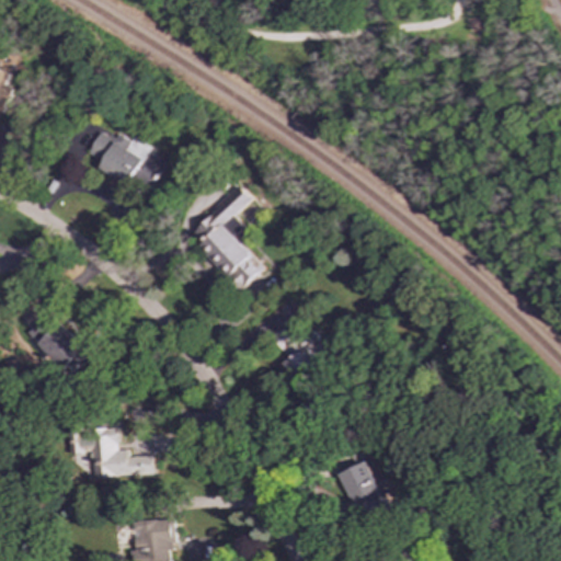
[(0,111),(7,114),(15,89),(8,86),(12,73),(0,69),(0,111)]
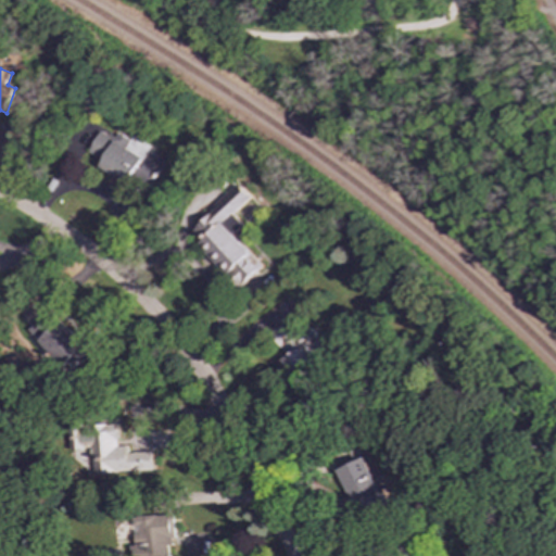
[(165,160),(149,152),(146,158),(129,148),(134,140),(119,133),(116,139),(100,130),(86,158),(130,181),(134,176),(152,186),(165,160)]
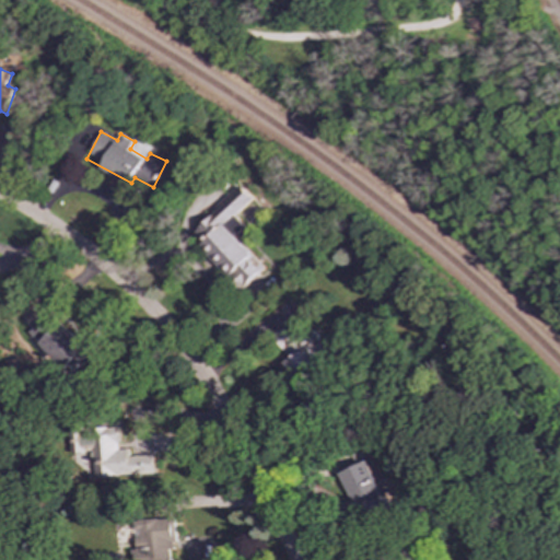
[(265,268),(235,235),(245,226),(235,216),(253,199),(241,186),(189,232),(241,289),(265,268)]
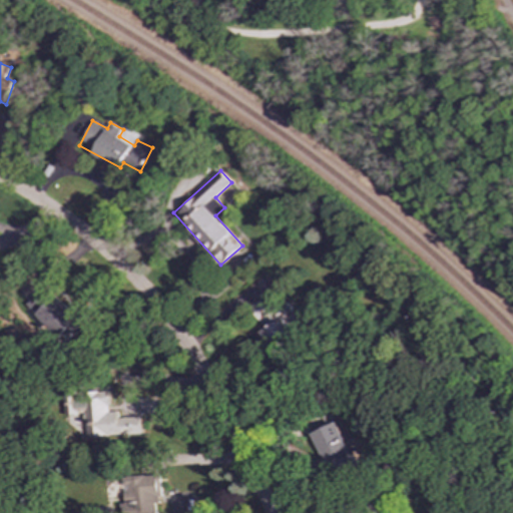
[(26,306),(65,347),(86,327),(55,296),(50,300),(41,291),(26,306)]
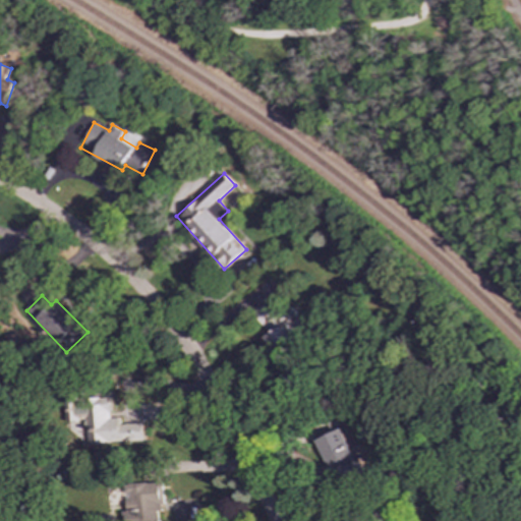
[(295,342),(290,336),(302,328),(289,307),(280,312),(272,299),(251,312),(267,335),(264,337),(275,355),(295,342)]
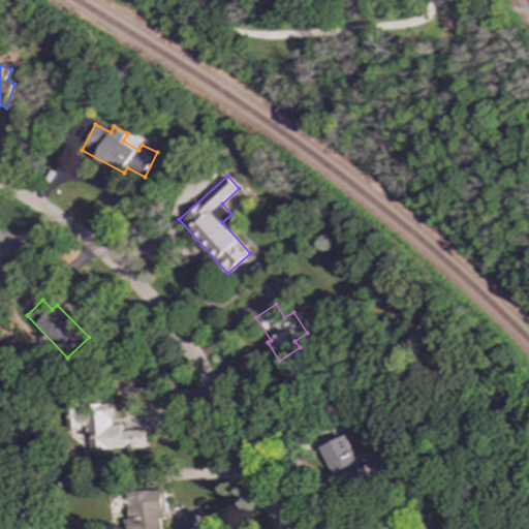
[(148,447),(147,430),(123,431),(123,424),(115,425),(114,403),(66,405),(67,430),(89,429),(90,450),(148,447)]
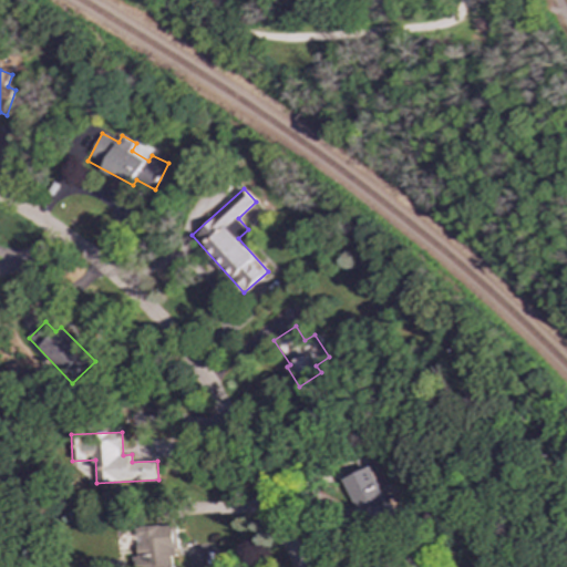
[(344,478),(364,526),(399,512),(391,494),(385,496),(373,466),(344,478)]
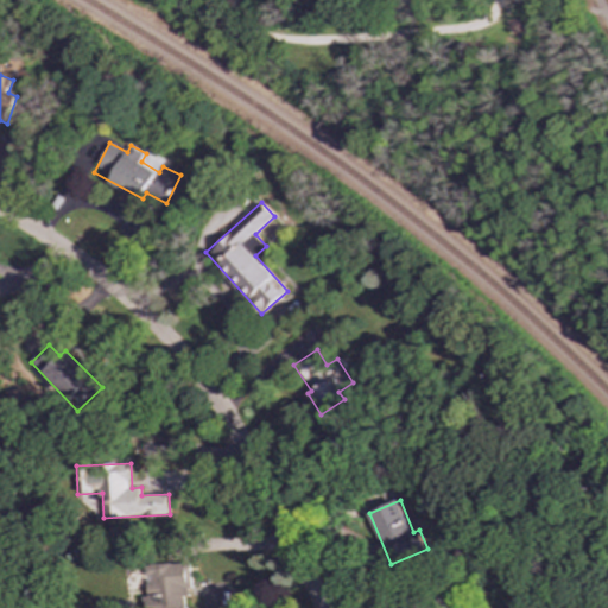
[(146,567),(149,597),(143,597),(143,607),(189,607),(188,564),(146,567)]
